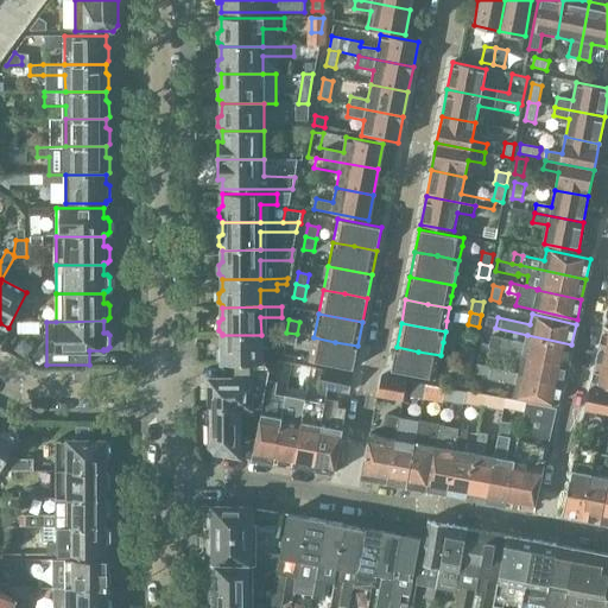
[(295,347),(297,334),(286,333),(284,344),(295,347)]
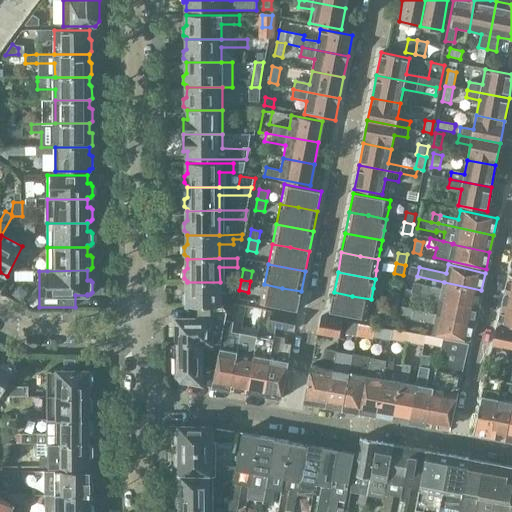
[(220,282),(187,282),(187,291),(184,294),(184,302),(187,305),(187,307),(220,307),(220,291),(224,291),(224,282),(220,282)]
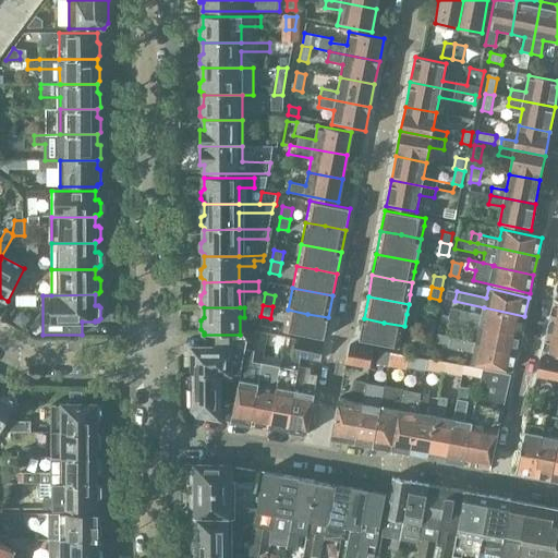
[(441,317),(450,318),(480,326),(520,335),(524,316),(484,307),(482,316),(444,307),(441,317)]
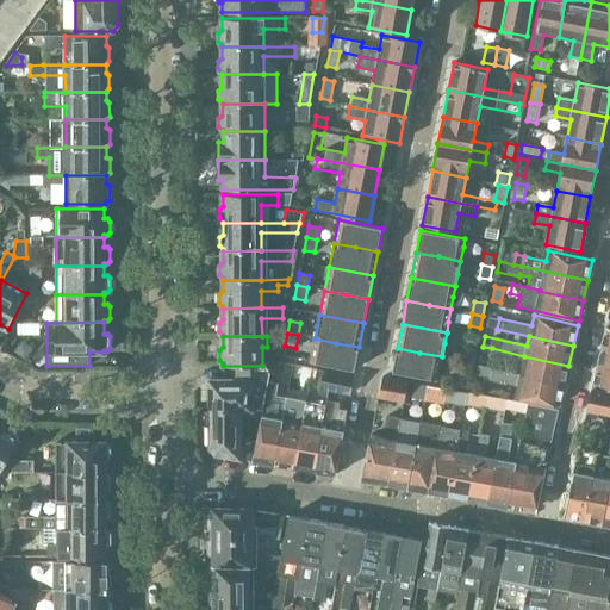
[(311,362),(355,371),(359,347),(336,343),(315,338),(311,362)]
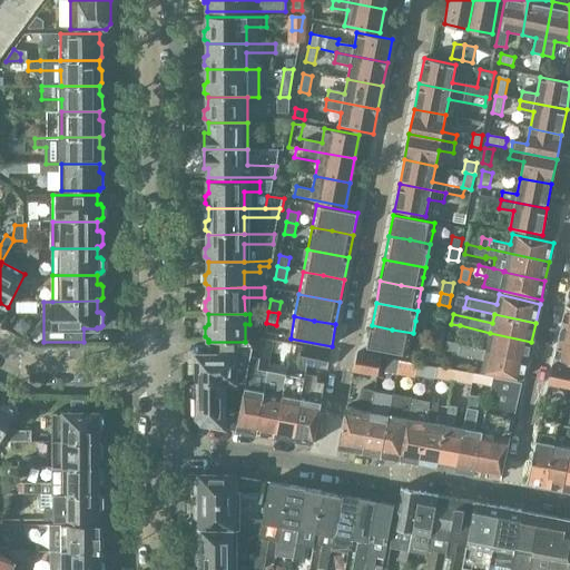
[(413,333),(392,330),(372,325),(367,347),(409,355),(410,345),(413,333)]
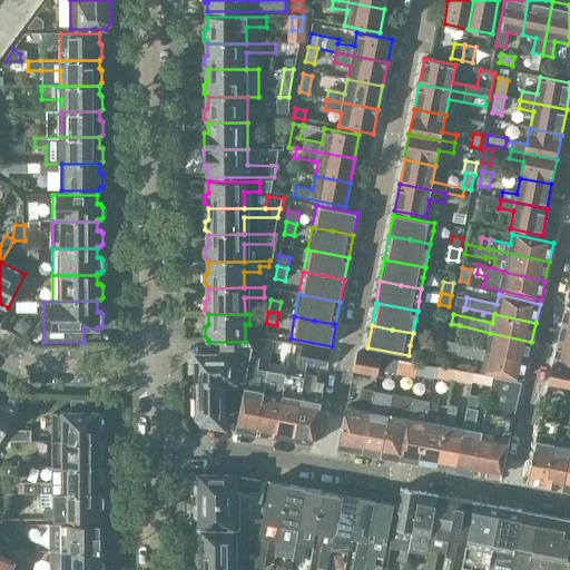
[(442,340),(444,327),(434,325),(432,337),(442,340)]
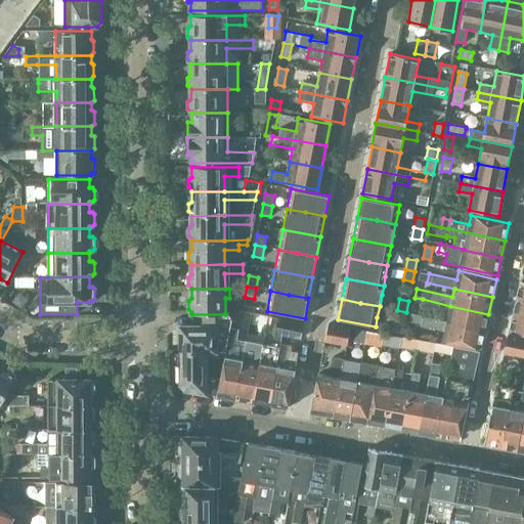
[(446,322),(484,332),(488,314),(450,306),(432,301),(423,299),(421,306),(448,312),(446,321),(446,322)]
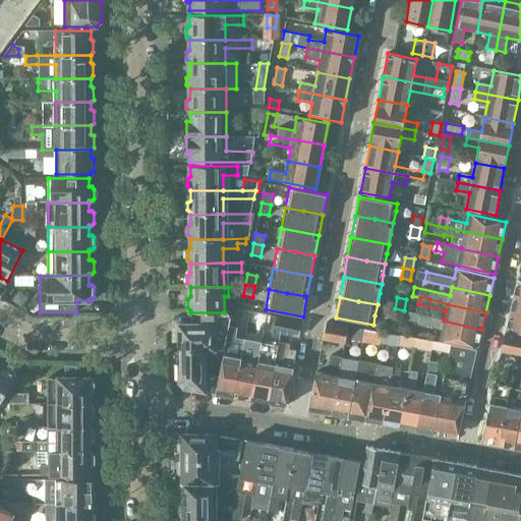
[(520,299),(514,298),(510,315),(520,316),(520,299)]
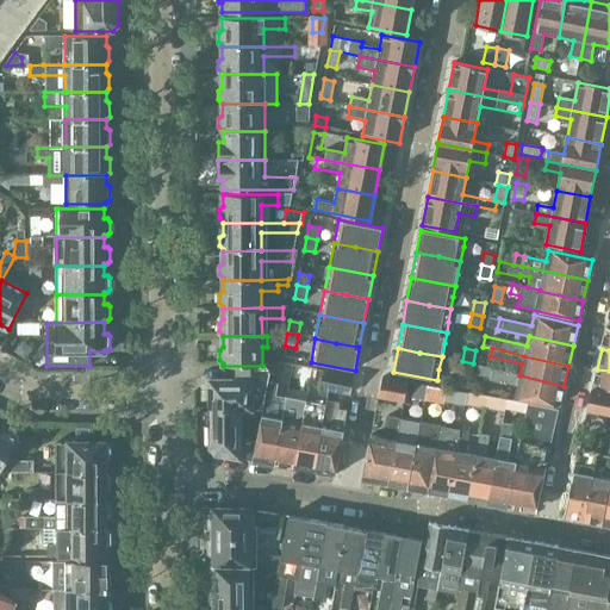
[(473,363),(462,361),(460,373),(471,375),(473,363)]
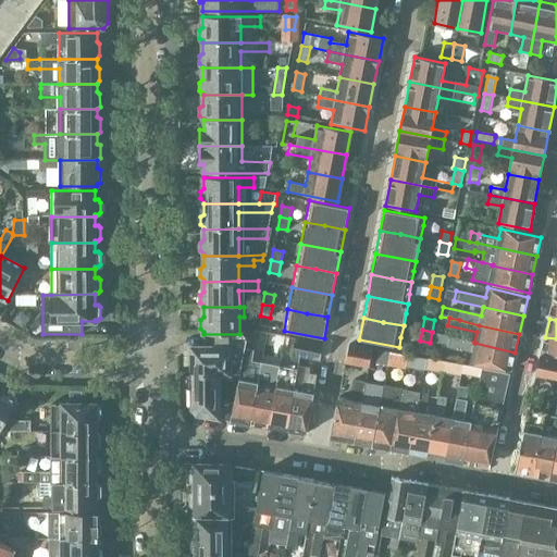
[(515,353),(474,343),(474,342),(437,333),(435,342),(473,350),(470,361),(510,370),(515,353)]
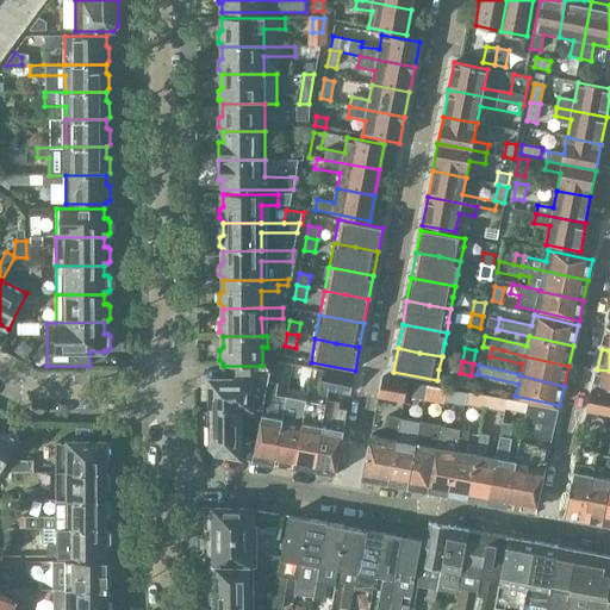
[(210,380),(211,409),(241,409),(253,409),(253,391),(267,391),(272,369),(235,369),(235,379),(210,380)]
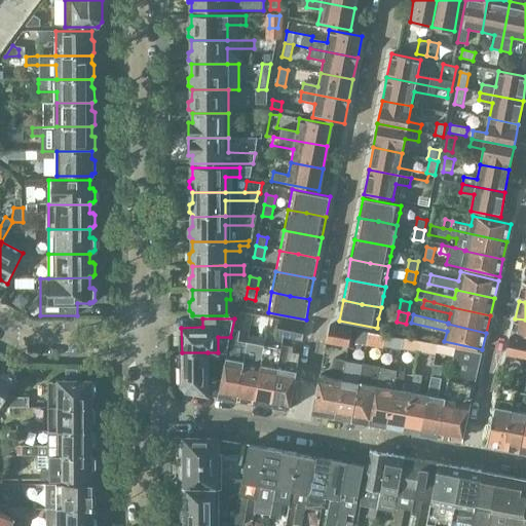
[(525,320),(515,318),(511,335),(525,337),(525,320)]
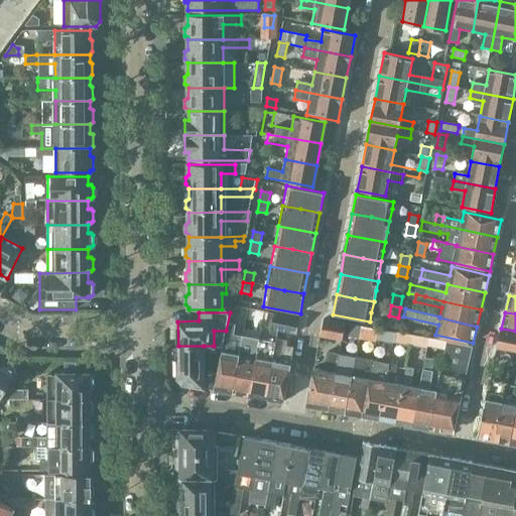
[(271,328),(296,333),(298,319),(274,314),(271,328)]
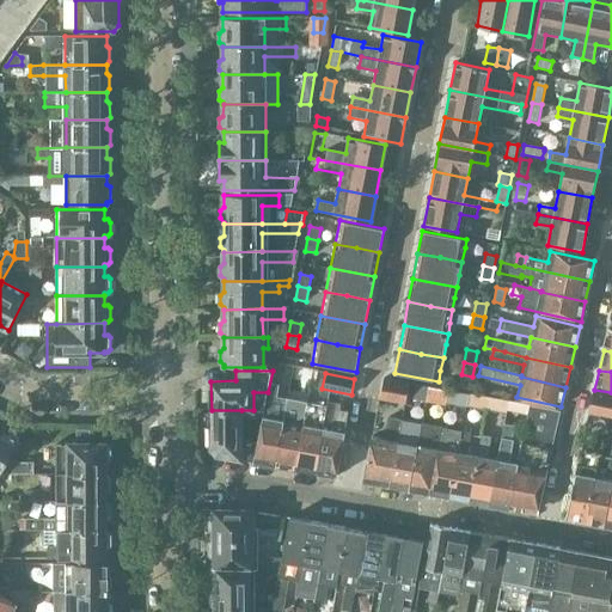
[(384,379),(380,399),(405,404),(409,384),(384,379)]
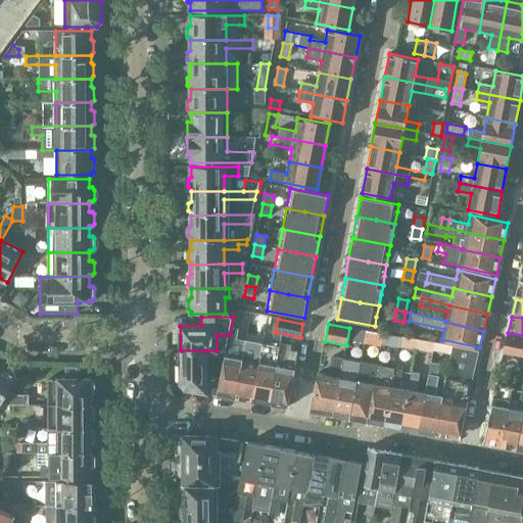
[(522,335),(508,333),(504,351),(522,355),(522,335)]
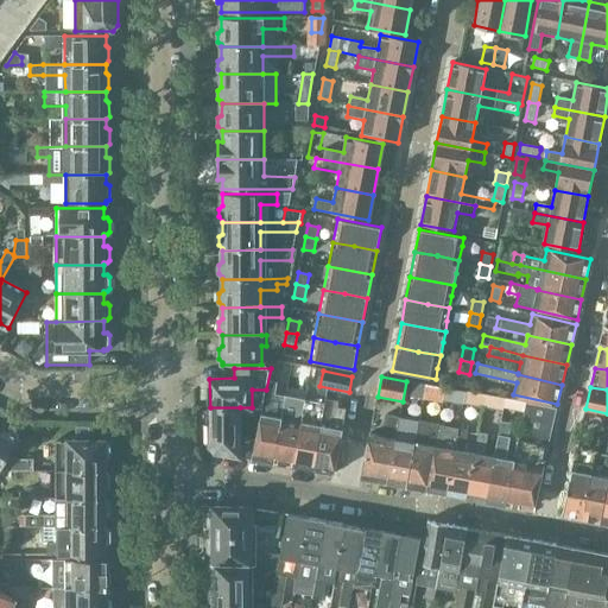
[(293,467),(312,470),(321,425),(310,423),(317,390),(308,388),(302,422),(293,467)]
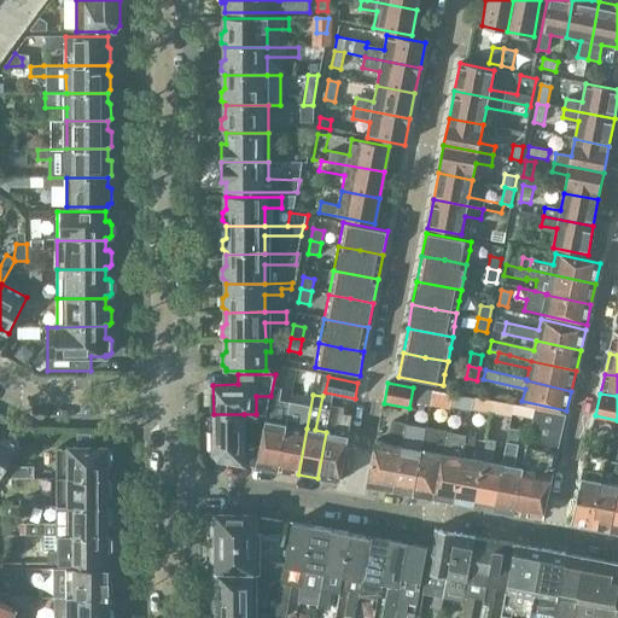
[(494,401),(474,397),(472,409),(491,413),(494,401)]
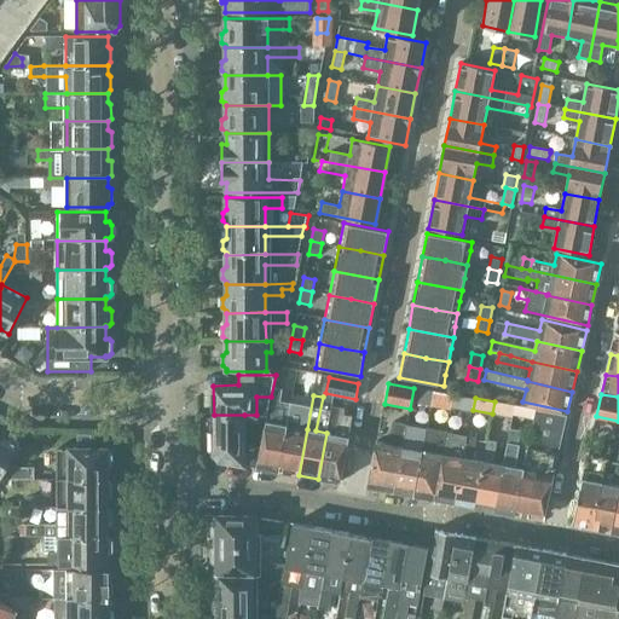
[(258,467),(278,472),(287,426),(276,423),(279,401),(271,400),(261,446),(258,467)]
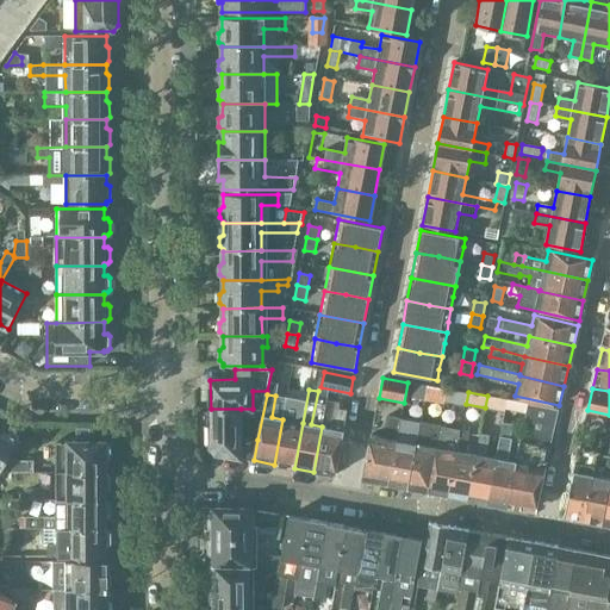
[(506,399),(487,396),(485,408),(504,411),(506,399)]
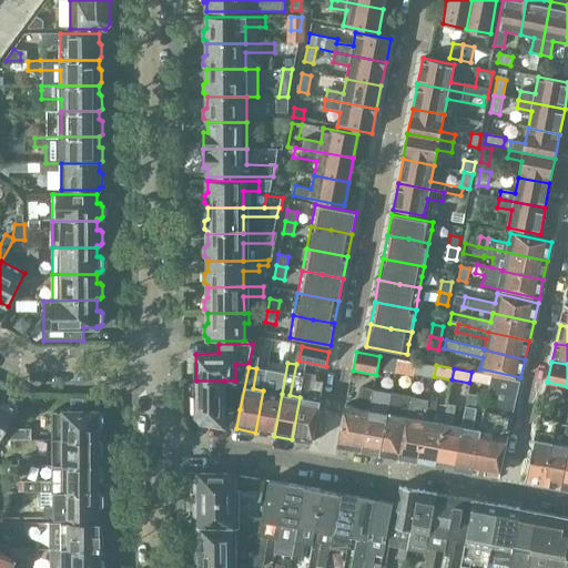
[(300,397),(292,439),(311,443),(320,401),(308,399),(314,371),(305,369),(300,397)]
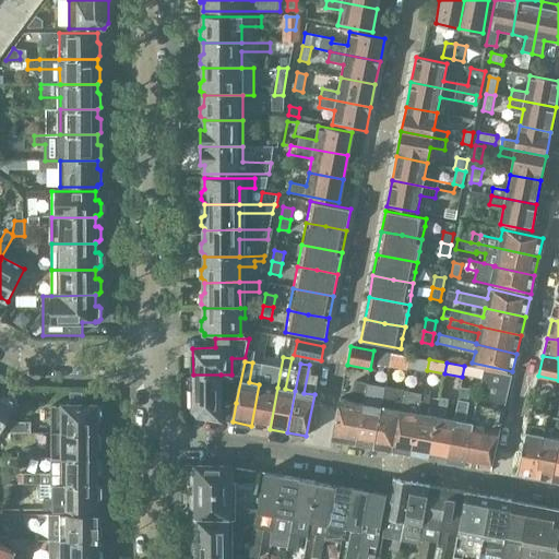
[(251,426),(270,429),(277,388),(268,385),(271,366),(262,365),(259,384),(251,426)]
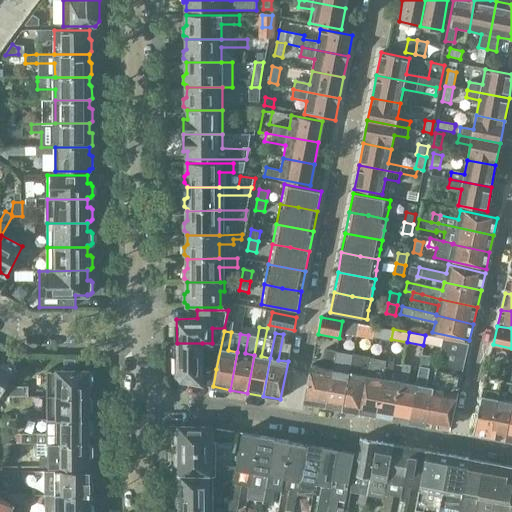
[(466,355),(469,344),(443,339),(441,350),(466,355)]
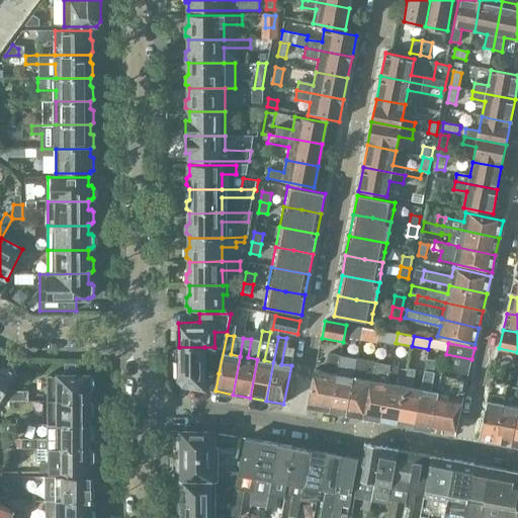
[(184,385),(216,391),(219,373),(204,373),(204,347),(179,347),(179,379),(184,385)]
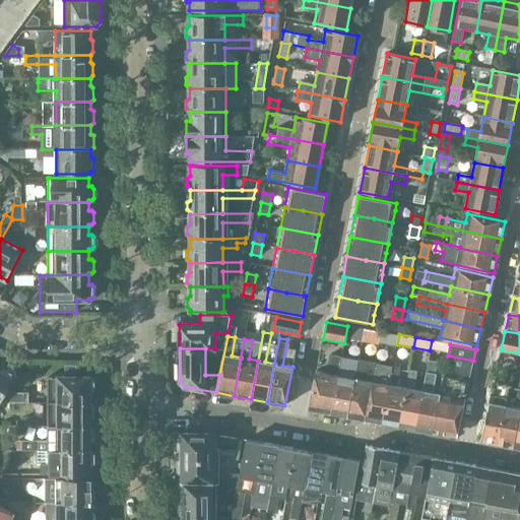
[(309,409),(330,413),(341,358),(333,355),(329,375),(316,372),(309,409)]
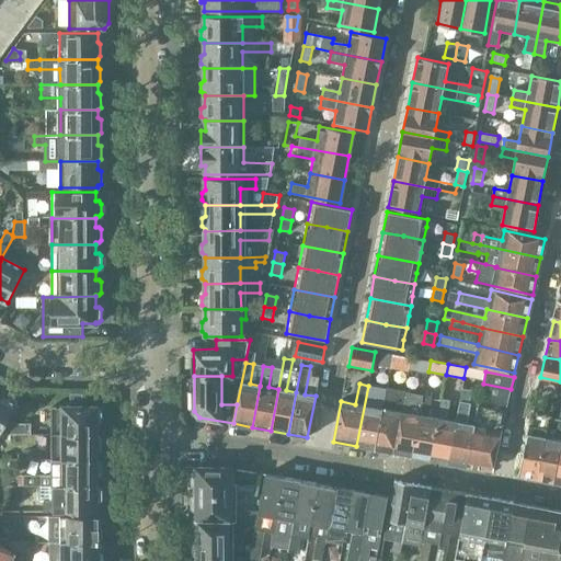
[(511,389),(483,384),(481,396),(491,398),(489,408),(506,411),(511,389)]
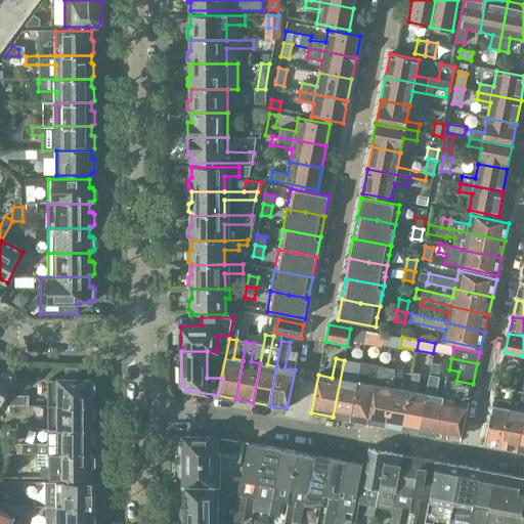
[(352,361),(344,360),(333,417),(350,421),(357,382),(361,363),(352,361)]
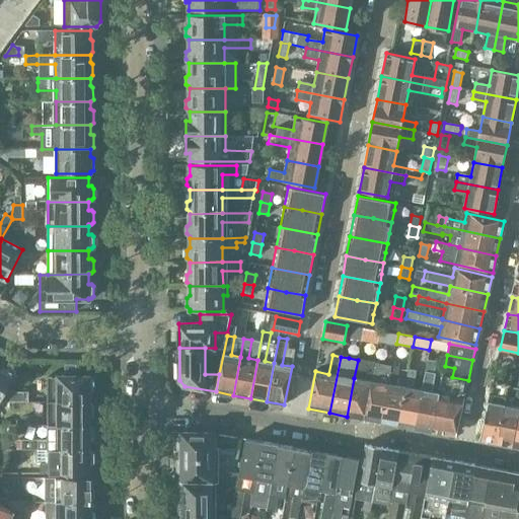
[(358,360),(354,378),(347,417),(364,420),(371,381),(375,363),(366,362),(358,360)]
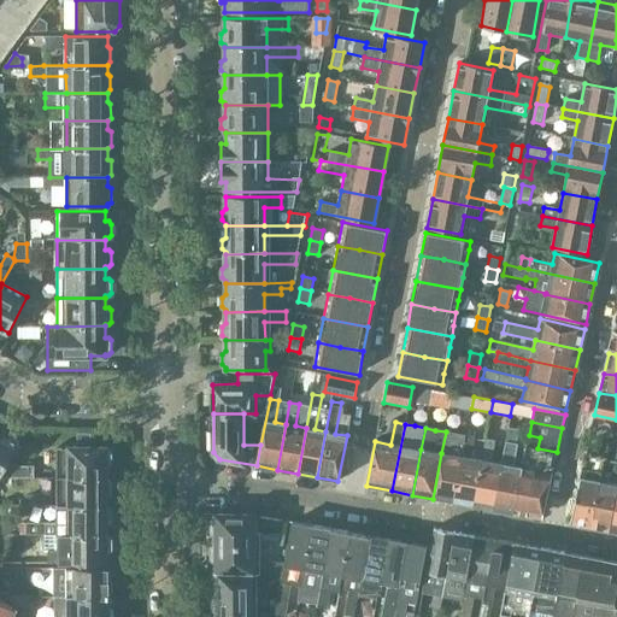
[(446,432),(441,453),(433,499),(453,503),(462,457),(465,435),(454,434),(446,432)]
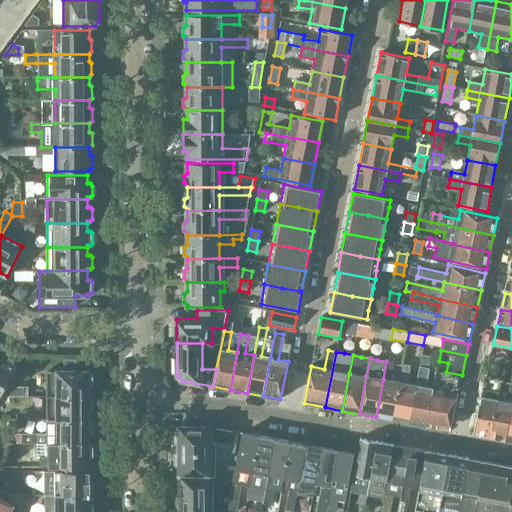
[(376,417),(392,420),(399,383),(391,381),(394,363),(386,361),(383,379),(376,417)]
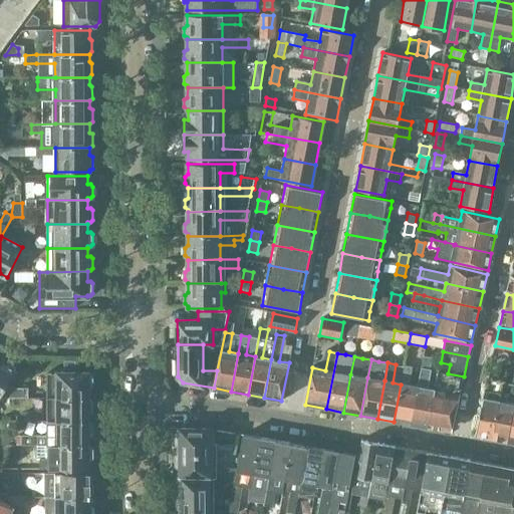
[(394,422),(411,425),(418,388),(409,386),(413,367),(405,365),(401,384),(394,422)]
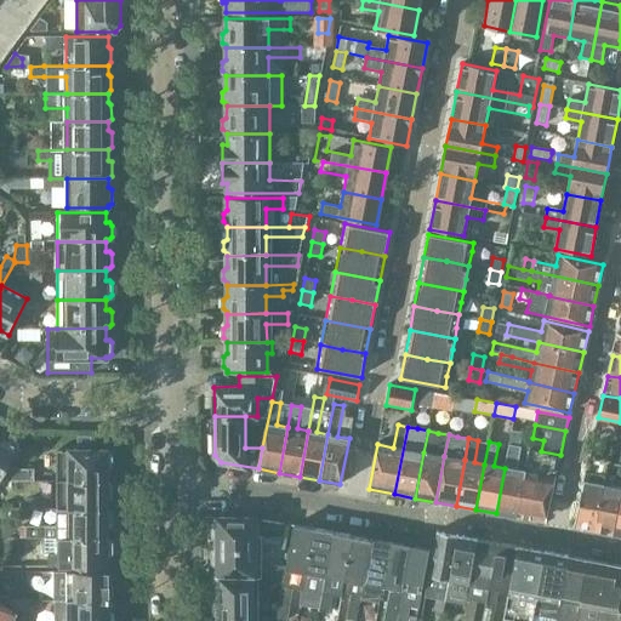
[(0,483),(1,482),(7,468),(16,453),(16,451),(13,446),(5,443),(0,444),(0,443),(0,483)]
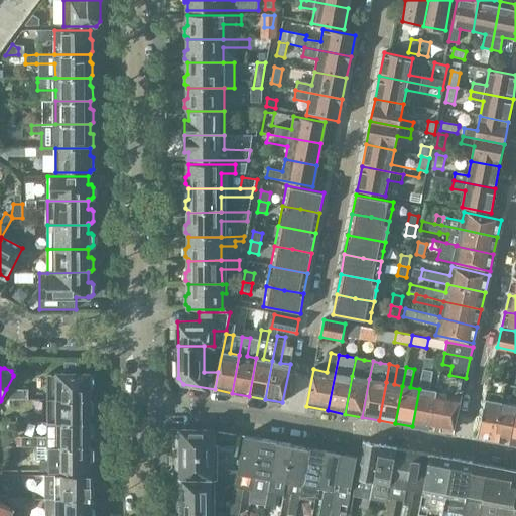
[(412,426),(429,429),(436,392),(427,390),(431,372),(423,370),(419,389),(412,426)]
